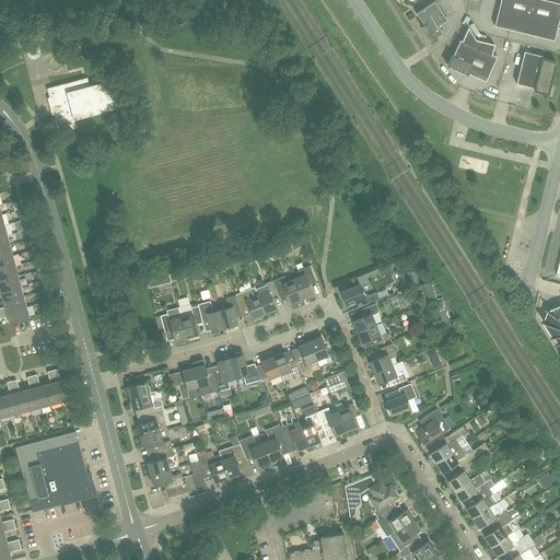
[(559,2),(546,0),(500,0),(494,25),(555,41),(557,27),(559,27),(559,2)]
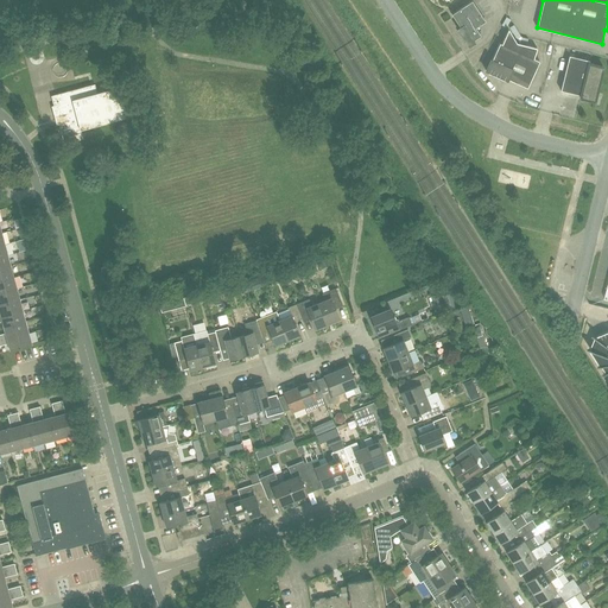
[(486,21),(472,1),(451,14),(464,35),(462,36),(468,44),(481,36),(475,27),(486,21)]
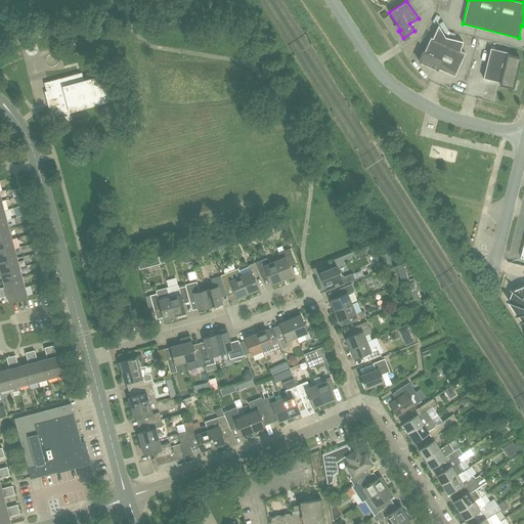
[(465,52),(460,50),(463,41),(445,37),(438,25),(433,38),(431,37),(424,52),(423,51),(419,60),(425,63),(425,62),(454,76),(465,52)]
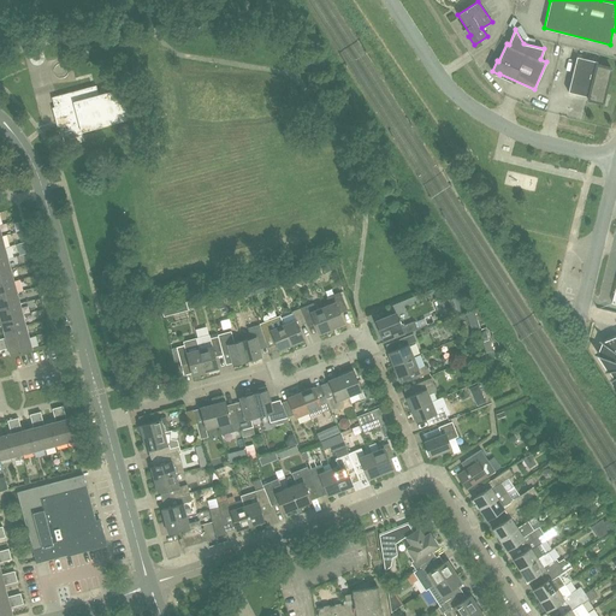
[(576,57),(568,92),(588,96),(587,99),(603,102),(611,67),(597,64),(598,61),(576,57)]
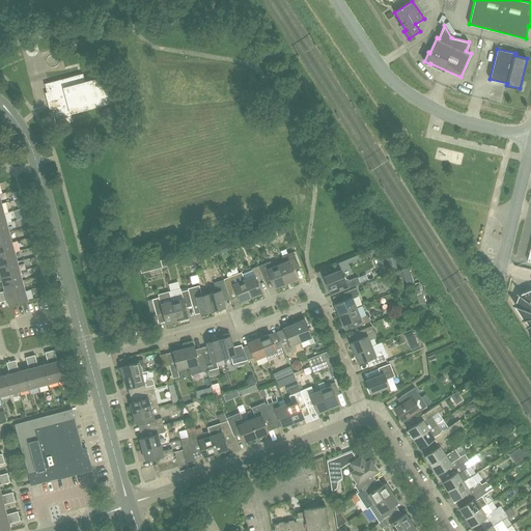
[(85,81),(83,74),(45,84),(56,126),(73,120),(71,113),(112,102),(113,102),(106,76),(85,81)]
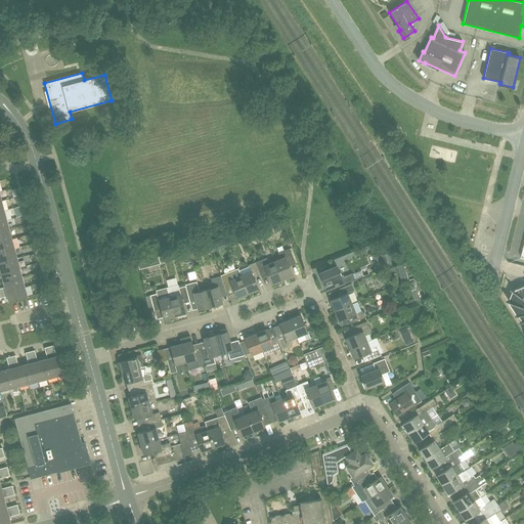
[(0,231),(9,229),(7,220),(0,221),(0,231)]
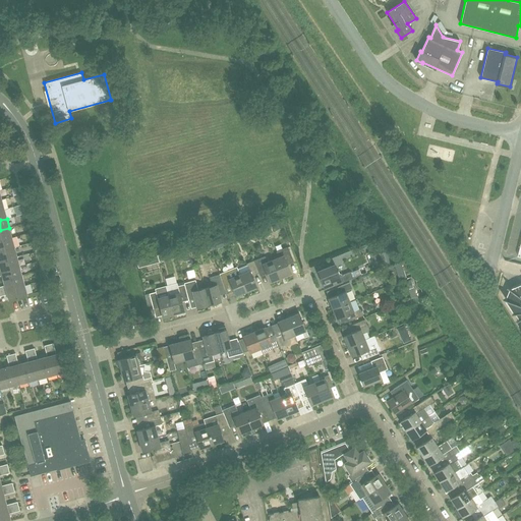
[(283,227),(281,221),(275,224),(277,230),(283,227)]
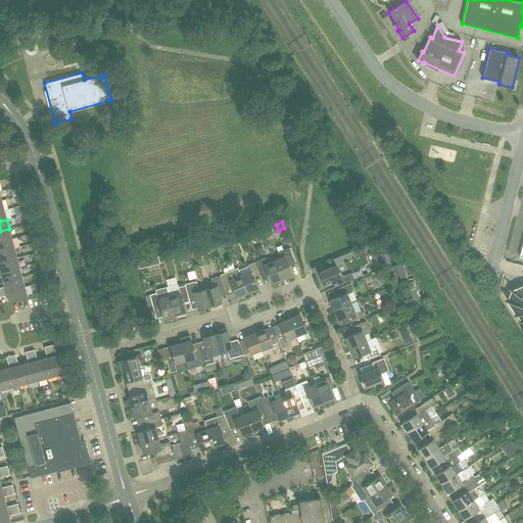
[(0,241),(12,238),(9,229),(0,231),(0,241)]
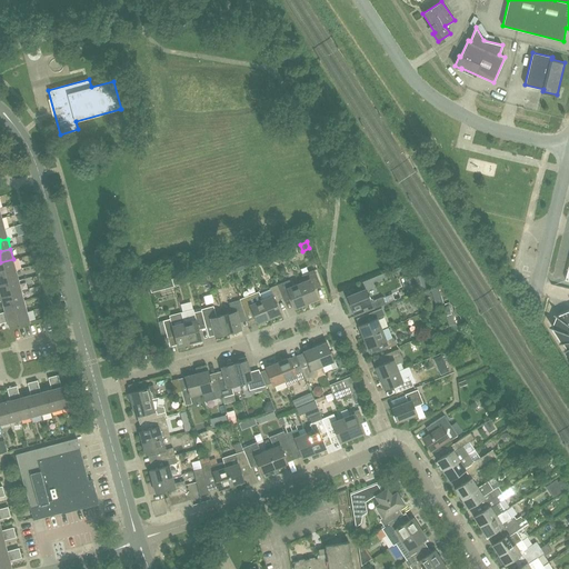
[(0,273),(16,270),(13,259),(0,262),(0,273)]
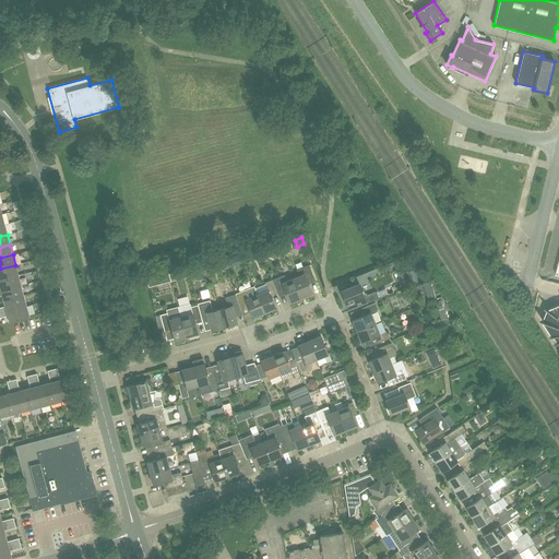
[(293,278),(301,298),(312,293),(307,280),(313,276),(309,264),(297,270),(299,276),(293,278)]
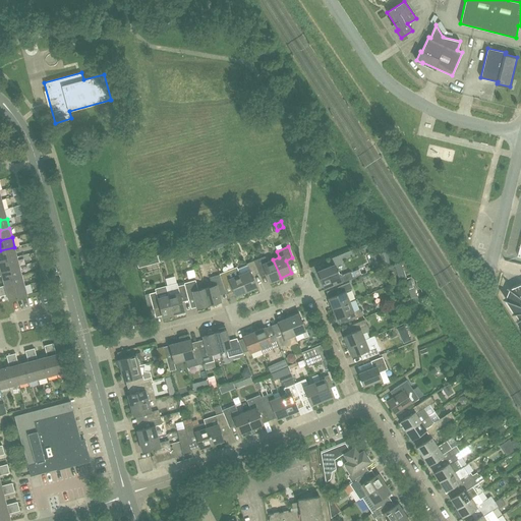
[(0,261),(17,256),(14,247),(0,250),(0,261)]
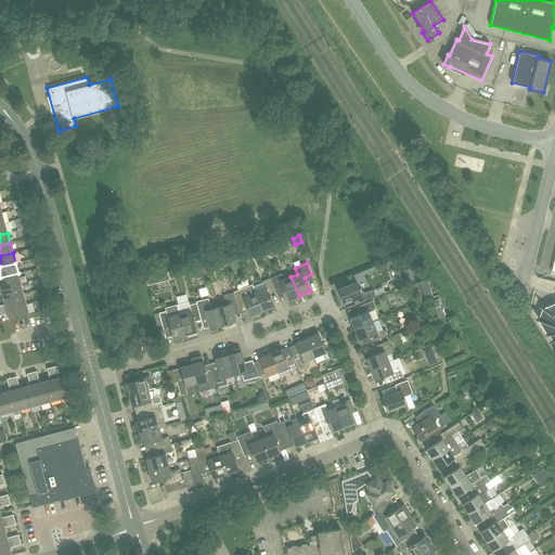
[(203,278),(201,269),(197,269),(194,270),(196,279),(197,279),(203,278)]
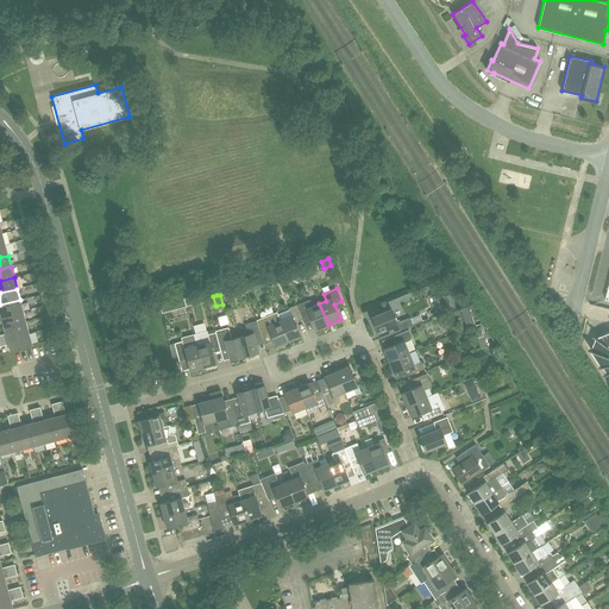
[(186,307),(184,299),(173,302),(175,309),(186,307)]
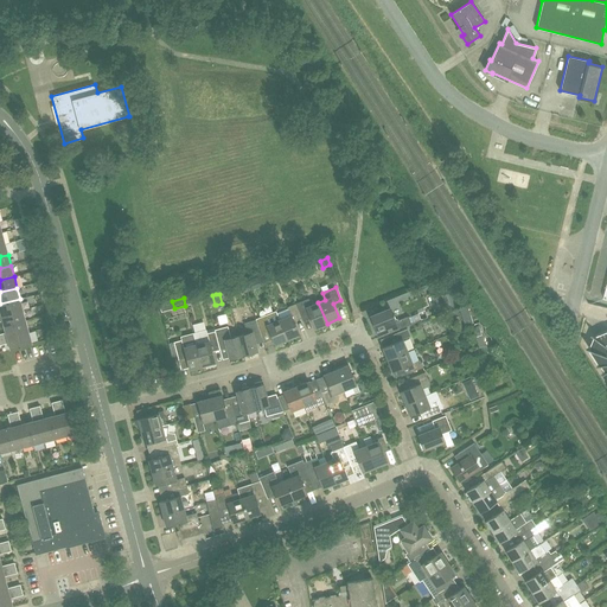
[(327,324),(318,302),(312,305),(308,298),(295,304),(296,304),(301,317),(308,313),(314,328),(327,324)]
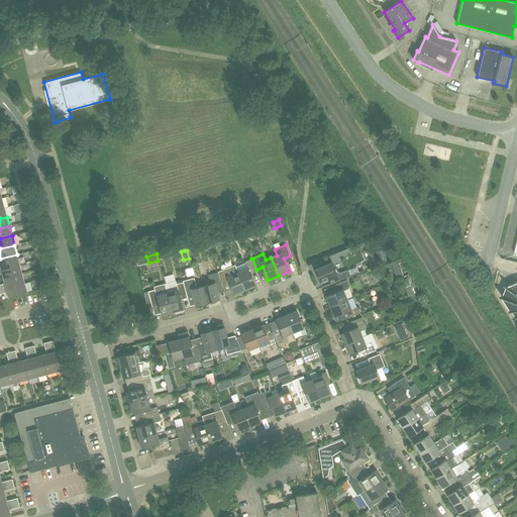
[(0,269),(19,264),(17,254),(0,259),(0,269)]
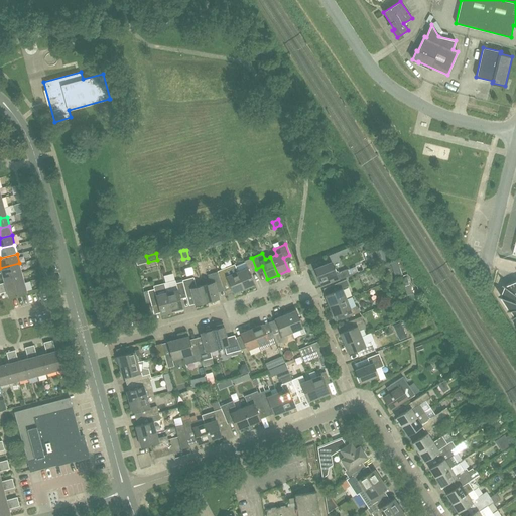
[(256,270),(256,269),(252,258),(245,261),(248,268),(238,272),(244,288),(254,284),(250,272),(256,270)]
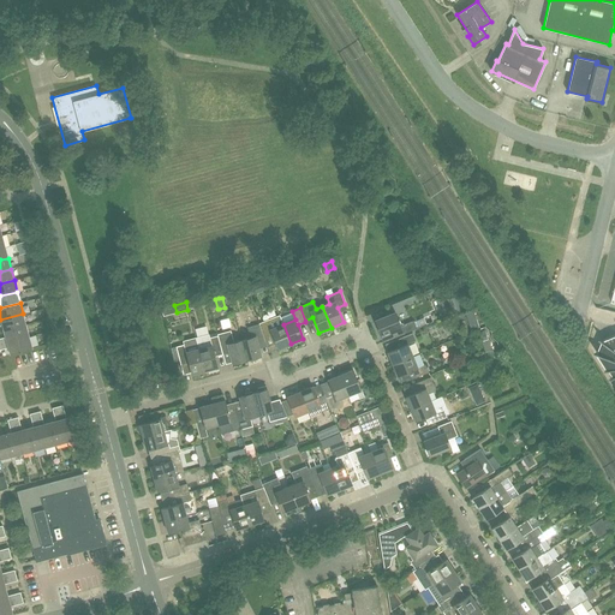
[(395,312),(375,321),(383,341),(417,328),(413,321),(404,324),(400,323),(395,312)]
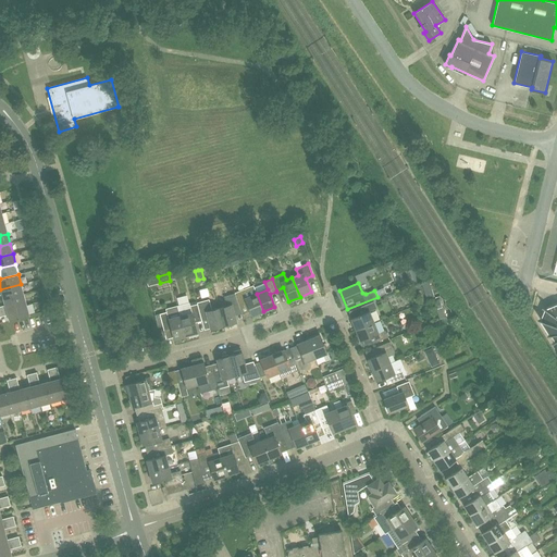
[(3,300),(24,295),(21,284),(0,289),(0,295),(2,295),(3,300)]
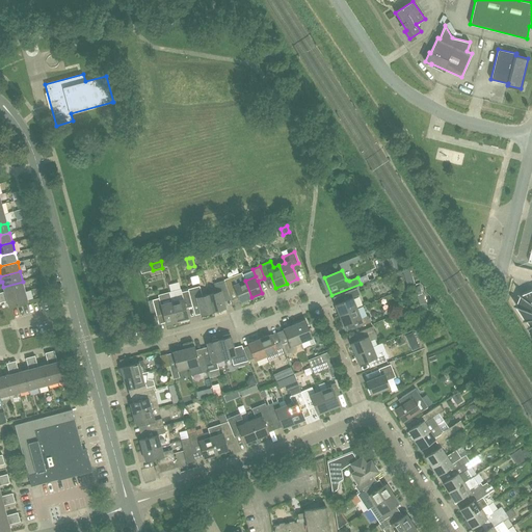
[(240,302),(241,302),(241,303),(243,304),(247,302),(248,300),(247,299),(251,297),(245,281),(242,273),(236,275),(224,281),(229,293),(235,290),(240,302)]
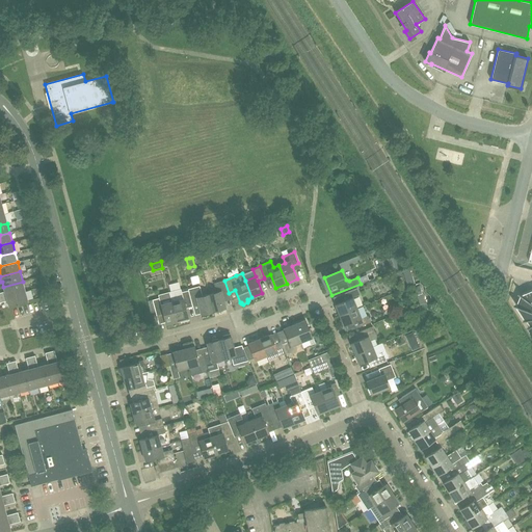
[(230,295),(229,293),(224,281),(214,283),(216,292),(209,294),(213,311),(225,308),(222,297),(230,295)]
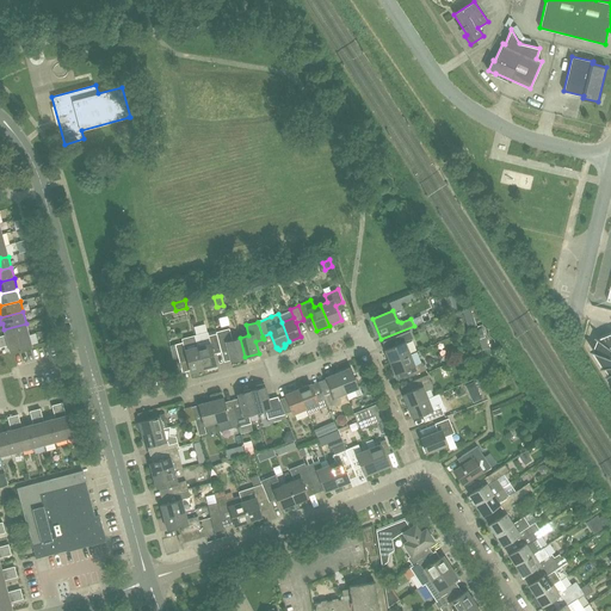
[(0,341),(29,334),(26,323),(4,329),(6,334),(0,335),(0,341)]
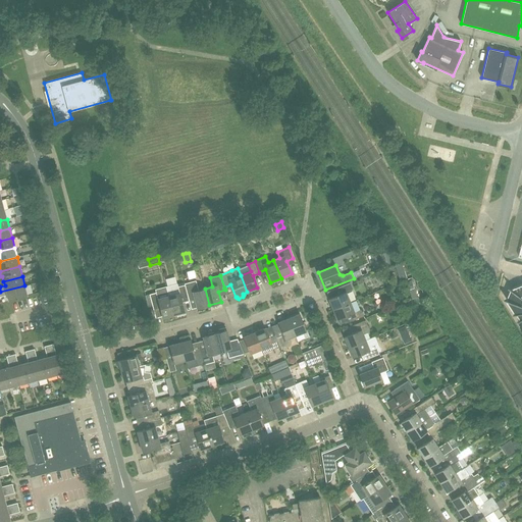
[(205,289),(199,291),(196,280),(185,283),(188,297),(189,299),(195,298),(198,308),(209,305),(205,289)]
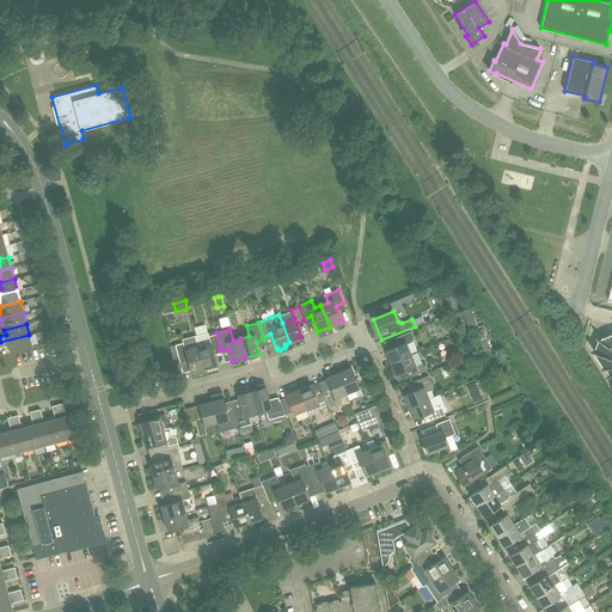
[(220,348),(216,332),(216,331),(202,335),(206,344),(199,347),(204,369),(208,368),(208,371),(216,368),(216,366),(213,349),(220,348)]
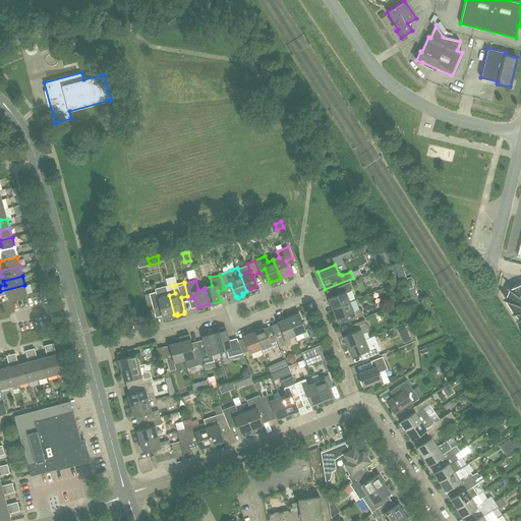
[(333,308),(349,301),(345,291),(352,289),(350,282),(338,287),(340,293),(329,298),(333,308)]
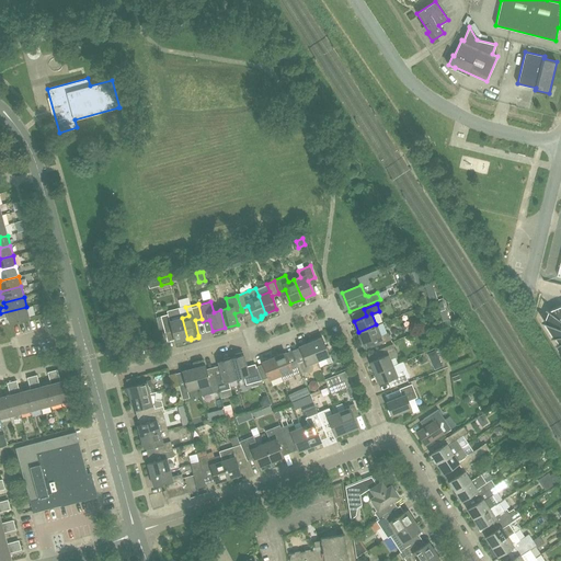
[(560,306),(550,310),(549,310),(550,311),(546,321),(545,321),(545,322),(546,322),(554,336),(554,338),(556,338),(560,345),(559,345),(560,346),(560,345),(560,306)]
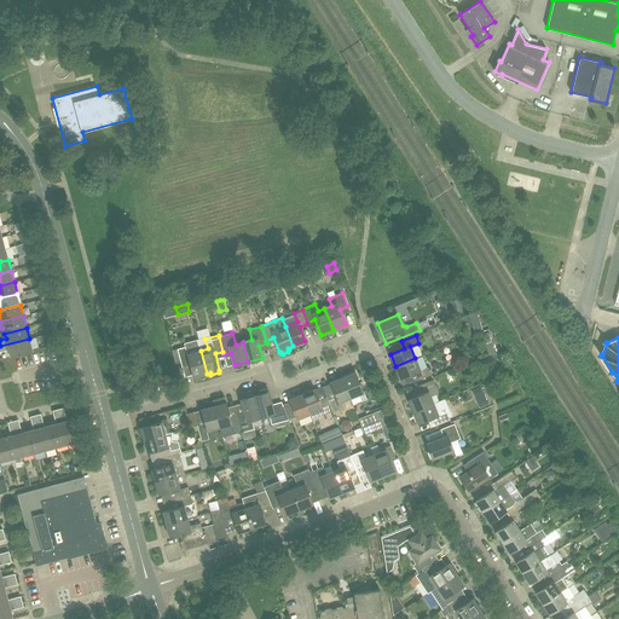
[(29,339),(0,346),(0,352),(9,350),(10,357),(33,351),(29,339)]
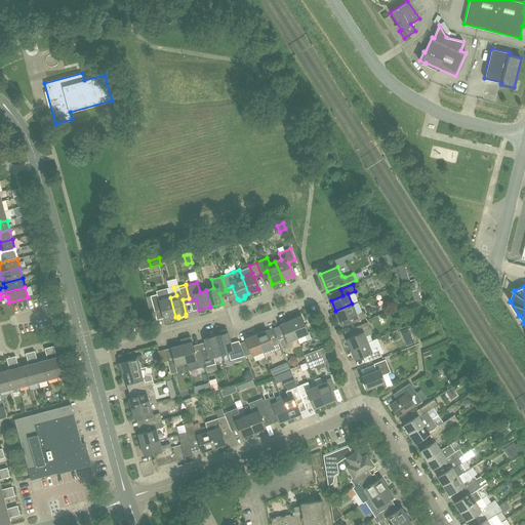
[(170,297),(164,298),(162,292),(151,295),(154,308),(160,306),(164,319),(175,317),(170,297)]
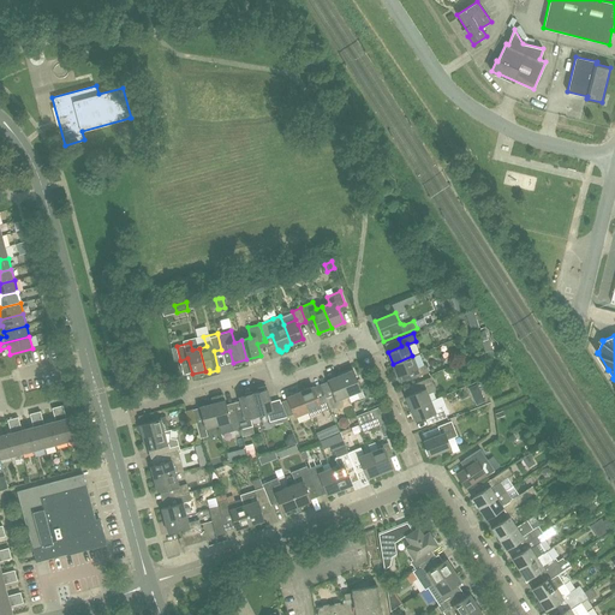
[(412,356),(393,364),(398,376),(412,370),(415,378),(429,372),(425,365),(418,368),(412,356)]
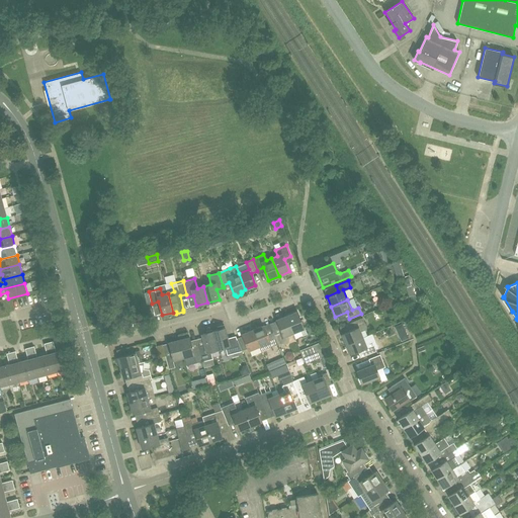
[(307,334),(305,328),(297,312),(286,316),(293,333),(299,330),(303,336),(307,334)]
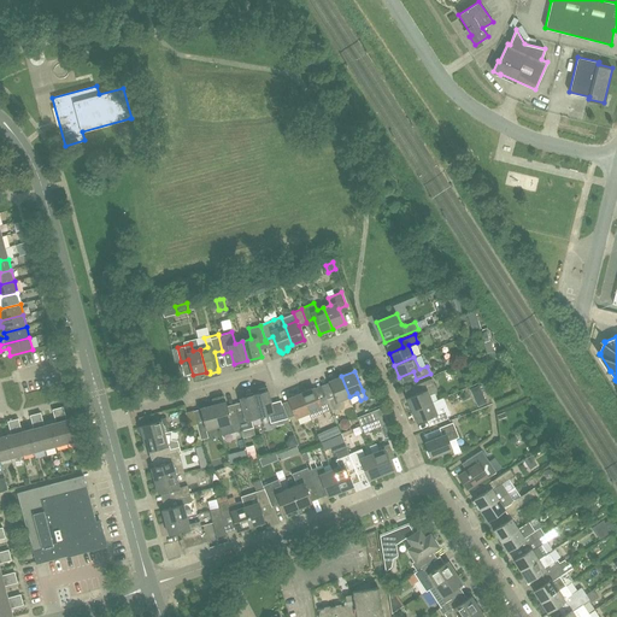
[(344,399),(350,397),(341,376),(329,381),(335,395),(327,399),(331,410),(333,412),(345,407),(346,405),(344,399)]
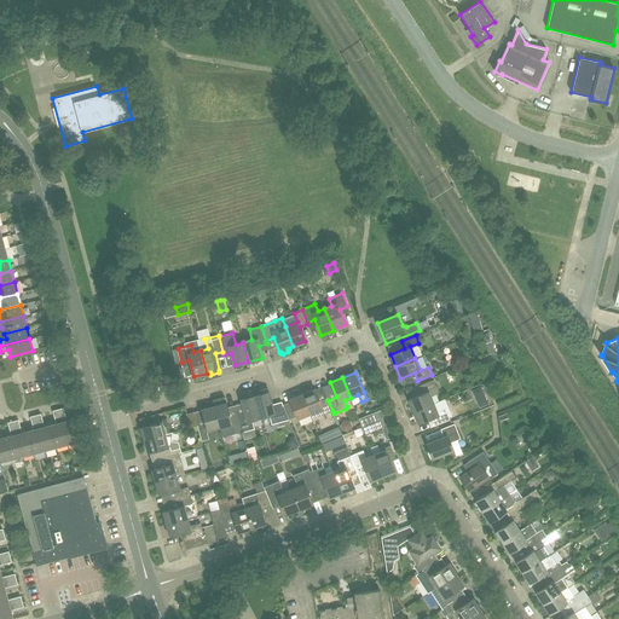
[(439,393),(437,388),(434,380),(420,386),(423,393),(409,399),(414,411),(433,403),(432,398),(438,395),(439,393)]
